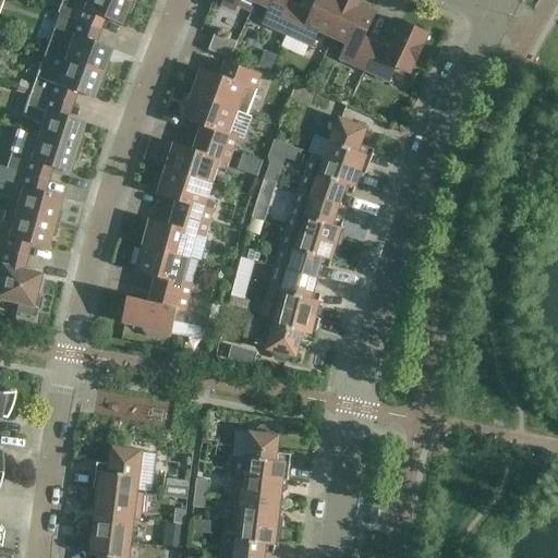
[(64,0),(58,15),(91,27),(96,15),(120,25),(124,13),(129,14),(134,2),(128,0),(64,0)]
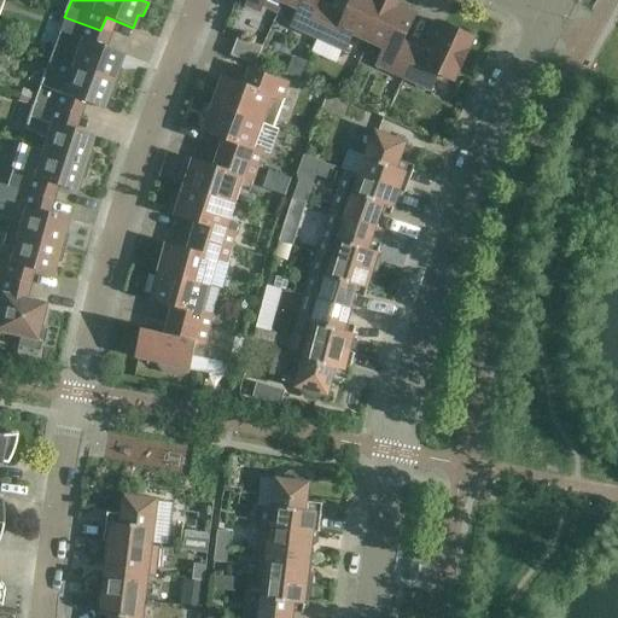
[(284,4),(285,0),(250,0),(248,7),(261,13),(262,9),(278,16),(284,4)]
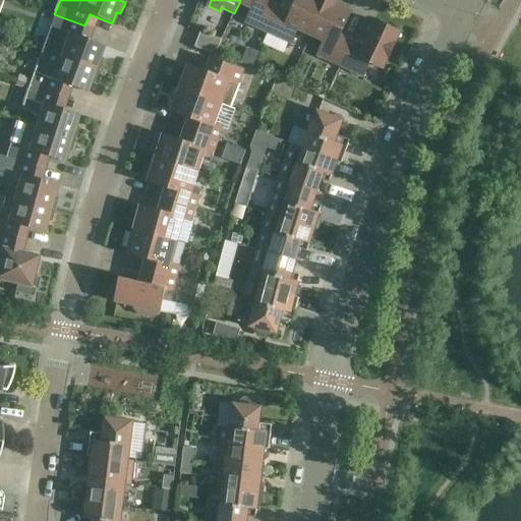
[(269,34),(281,8),(269,3),(270,0),(240,0),(239,3),(252,9),(246,23),(269,34)]
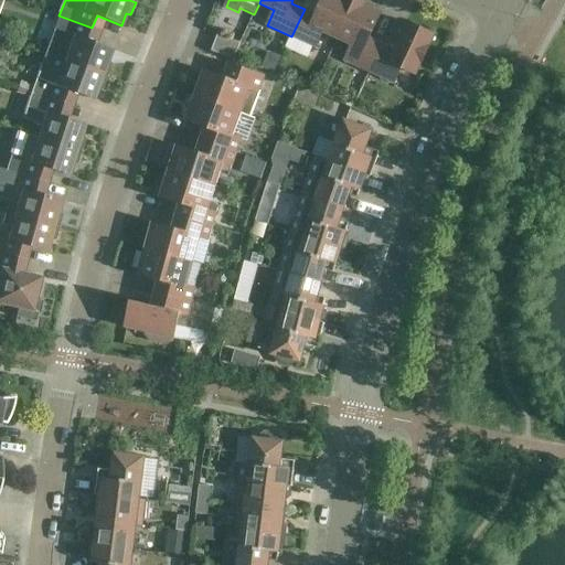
[(338,39),(355,0),(323,0),(317,16),(305,9),(291,36),(317,48),(323,32),(338,39)]
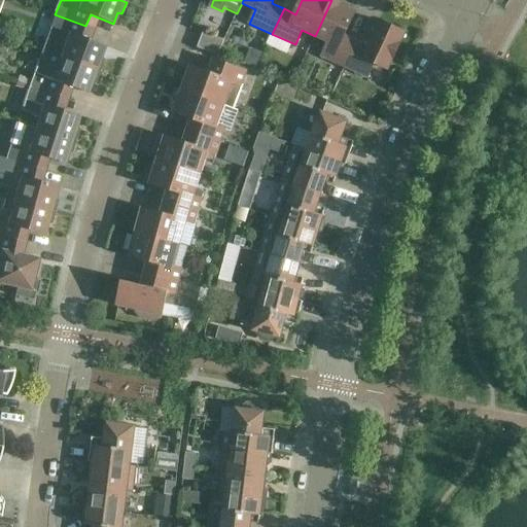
[(345,68),(356,42),(345,36),(356,12),(348,9),(349,7),(334,0),(331,0),(315,36),(328,42),(322,57),(345,68)]
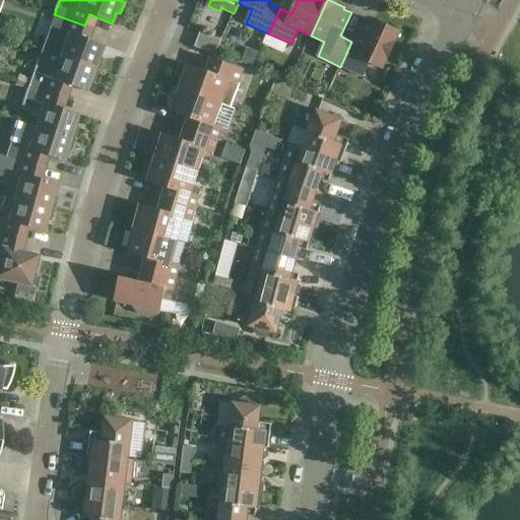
[(41,50),(98,70),(103,59),(99,57),(103,46),(79,38),(84,25),(54,14),(41,50)]
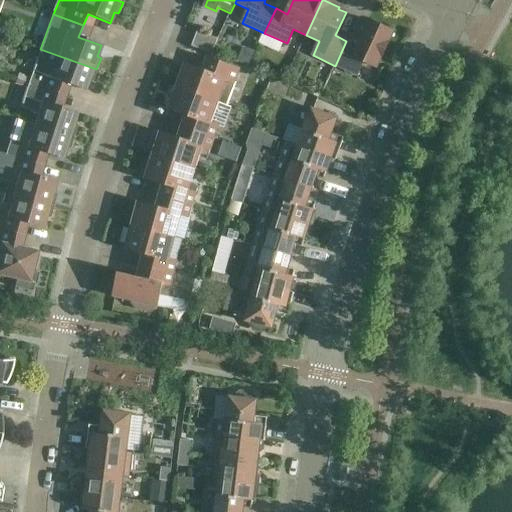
[(346,41),(335,66),(358,76),(364,62),(377,68),(394,32),(370,21),(358,46),(346,41)]
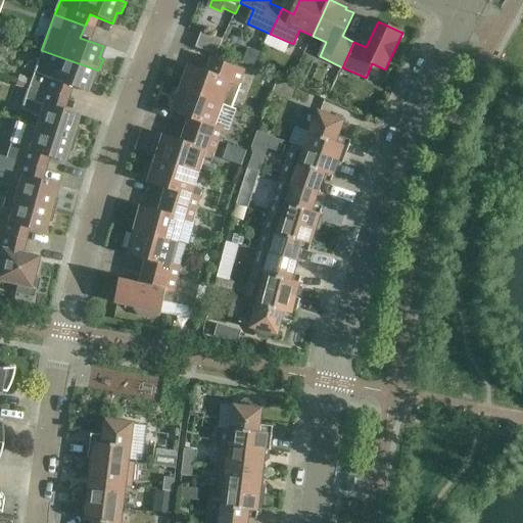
[(223,40),(202,33),(196,48),(218,55),(223,40)]
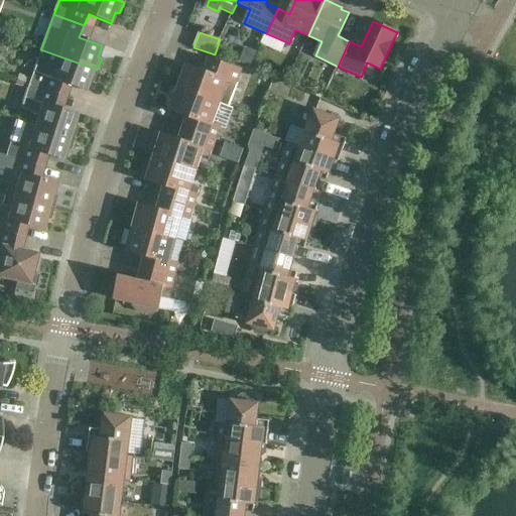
[(28,85),(58,95),(62,83),(86,91),(90,81),(93,81),(97,70),(40,49),(36,61),(28,85)]
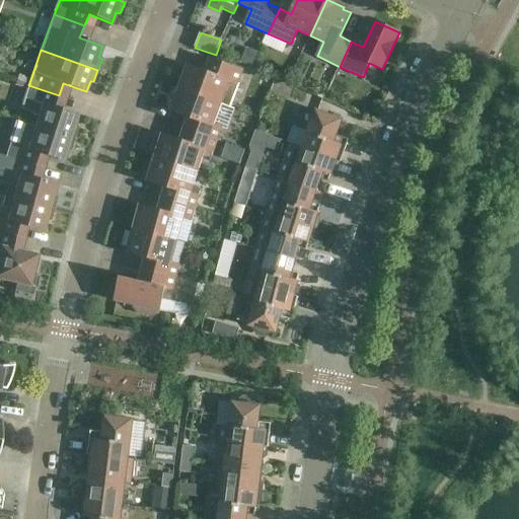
[(179,88),(222,104),(230,107),(243,71),(211,59),(206,72),(188,65),(179,88)]
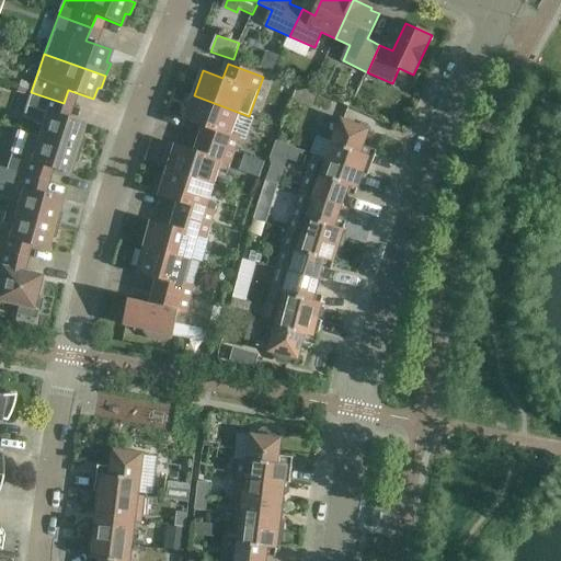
[(37,137),(80,150),(84,138),(81,136),(84,124),(59,116),(64,103),(31,92),(22,117),(41,126),(37,137)]
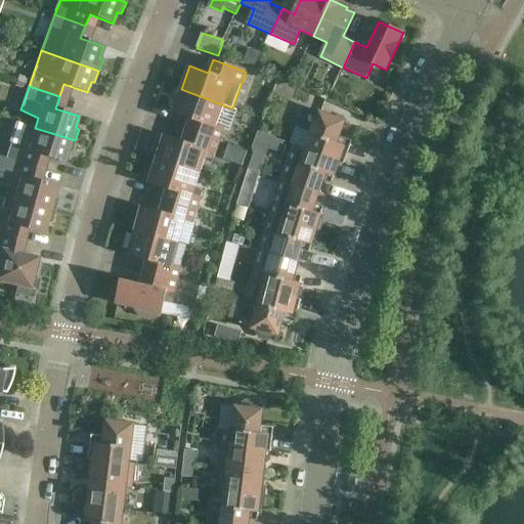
[(224,105),(181,89),(173,112),(190,119),(186,130),(220,142),(224,130),(216,127),(224,105)]
